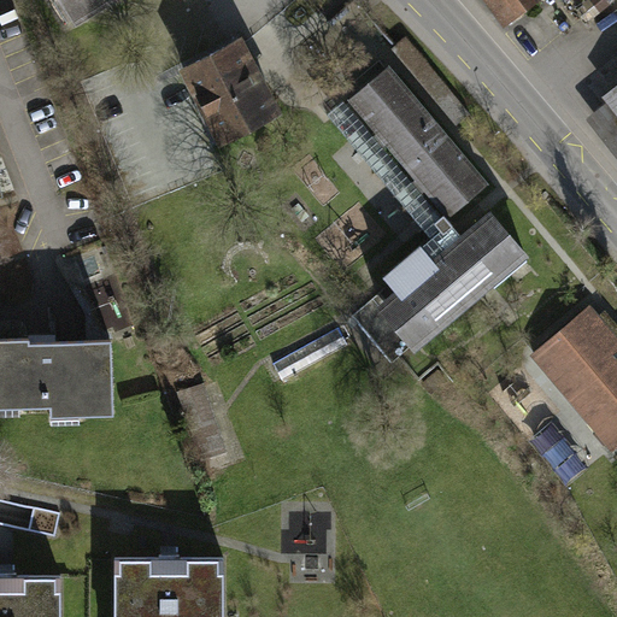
[(62,0),(75,19),(105,0),(62,0)]
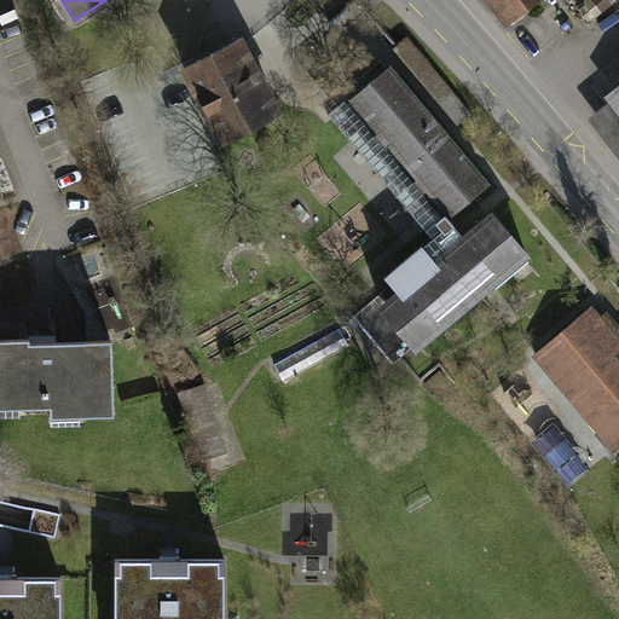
[(490,0),(507,21),(534,0),(490,0)]
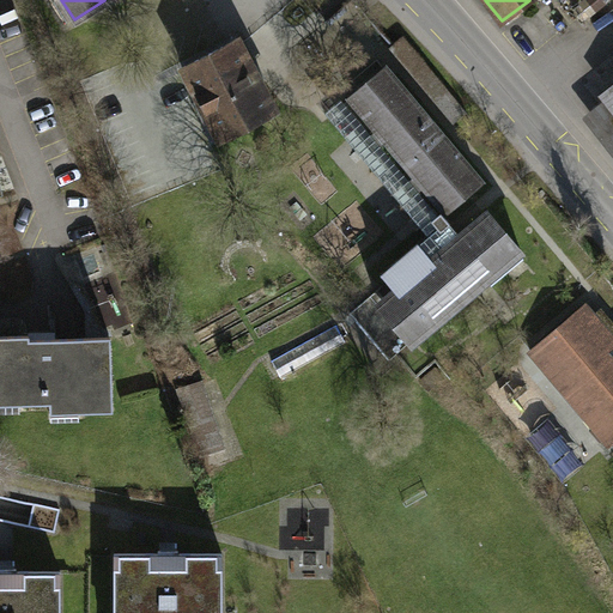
[(183,67),(222,141),(275,113),(237,40),(183,67)]
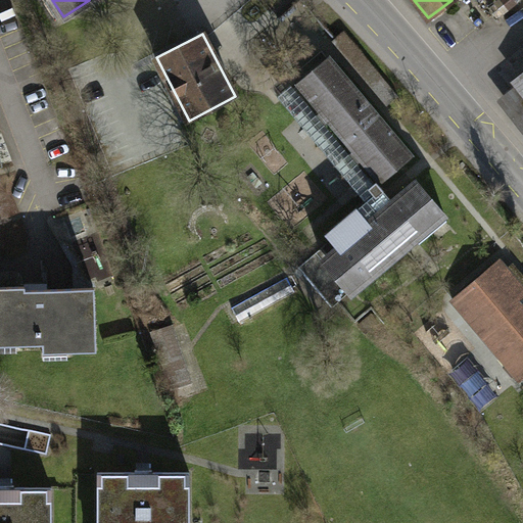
[(334,42),(387,105),(396,97),(344,34),(334,42)]
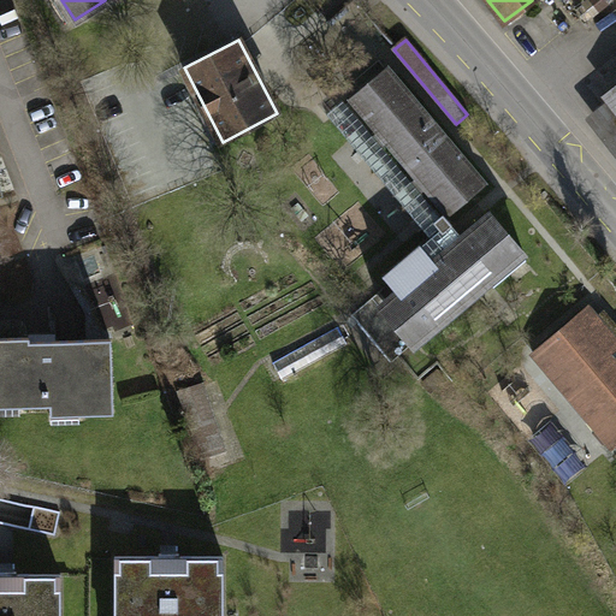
[(448,213),(484,183),(388,69),(351,99),(378,130),(367,140),(377,152),(389,142),(416,176),(406,185),(415,197),(427,188),(448,213)]
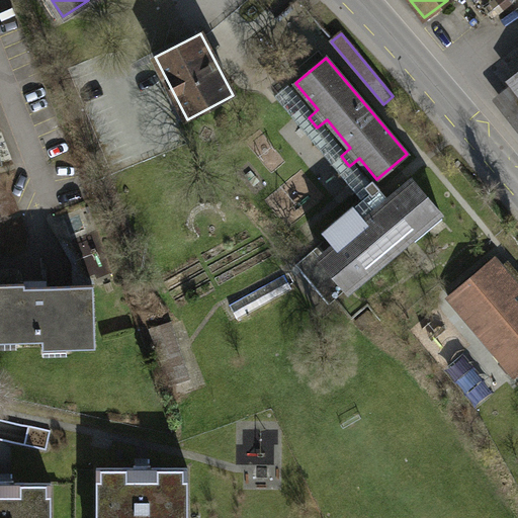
[(517,87),(514,82),(493,98),(517,132),(517,87)]
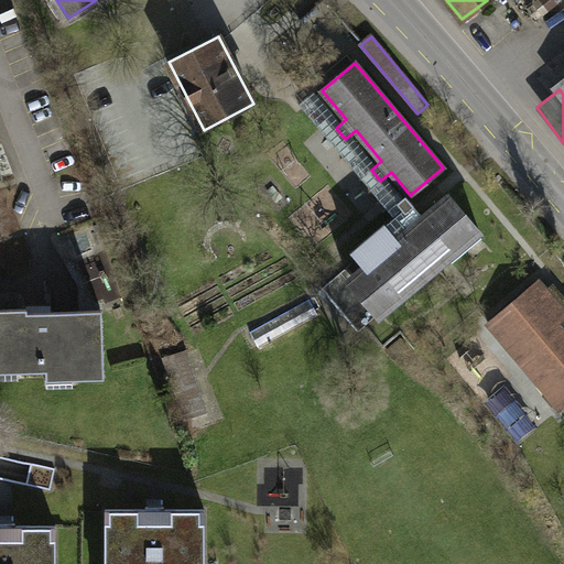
[(290,149),(257,176),(291,216),(323,188),(290,149)]
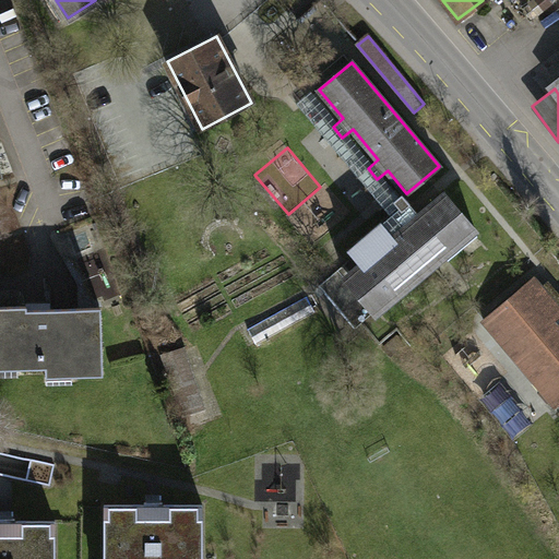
[(313,246),(352,212),(326,183),(288,217),(313,246)]
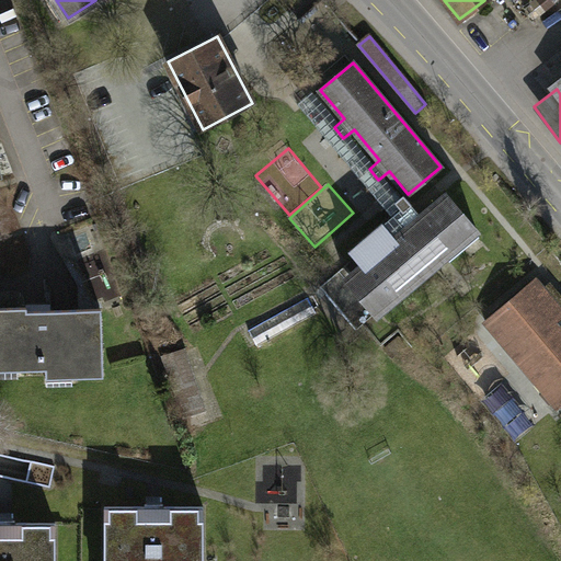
[(375,313),(376,315),(447,255),(445,253),(472,230),(476,233),(478,231),(446,194),(413,221),(414,222),(396,239),(384,224),(350,251),(363,266),(353,275),(345,265),(321,286),(357,329),(375,313)]
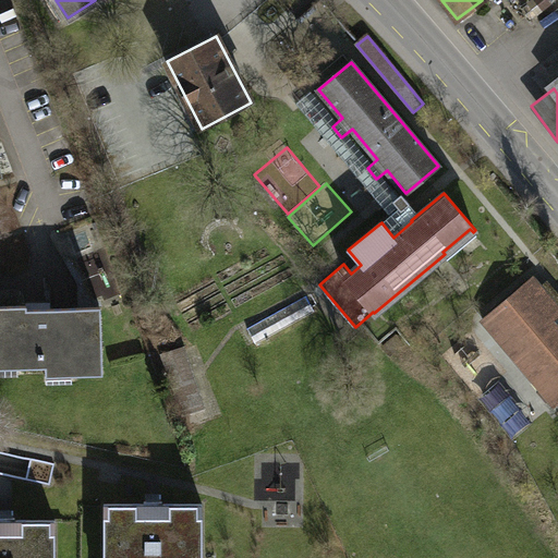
[(483,320),(555,405),(557,401),(557,304),(556,306),(532,279),(483,320)]
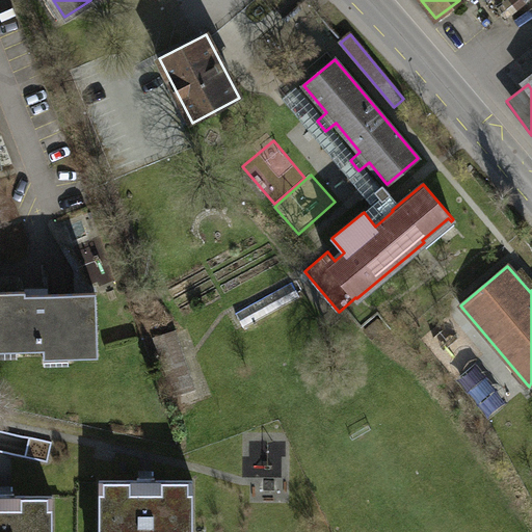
[(236,313),(244,327),(300,297),(292,283),(236,313)]
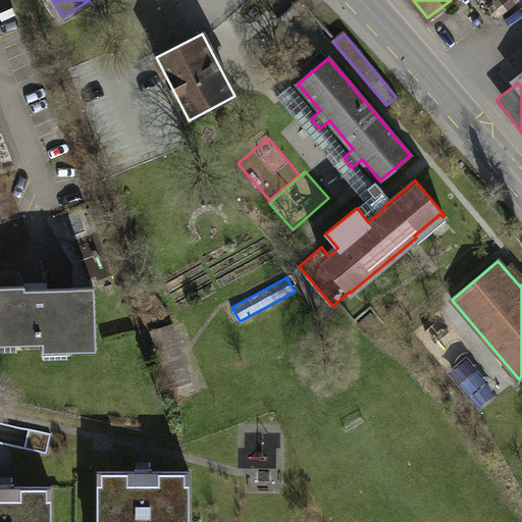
[(23,285),(0,286),(0,334),(16,334),(16,344),(66,342),(66,350),(96,350),(94,288),(24,290),(23,285)]
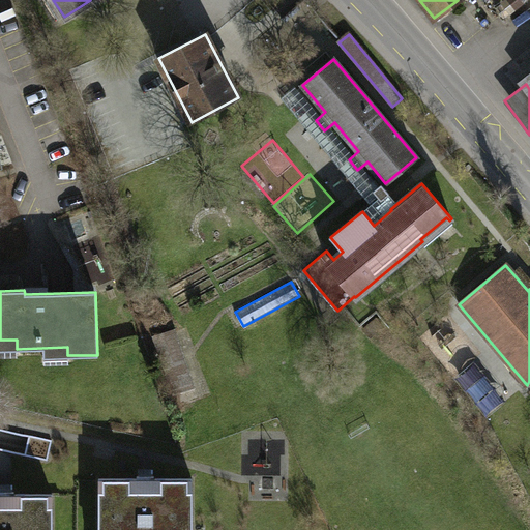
[(153,337),(171,389),(193,382),(175,330),(153,337)]
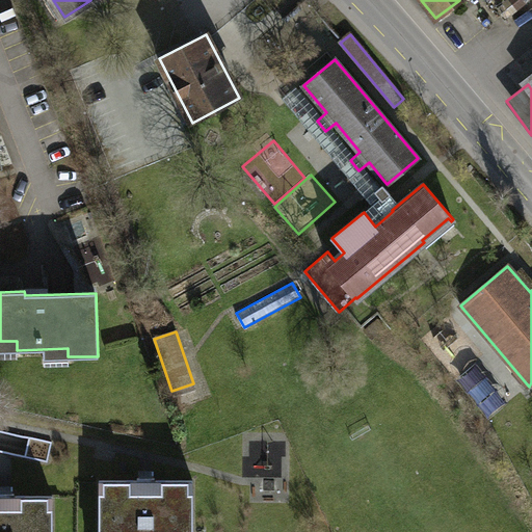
[(137,480),(99,480),(99,531),(192,531),(193,480),(155,480),(155,478),(137,478),(137,480)]
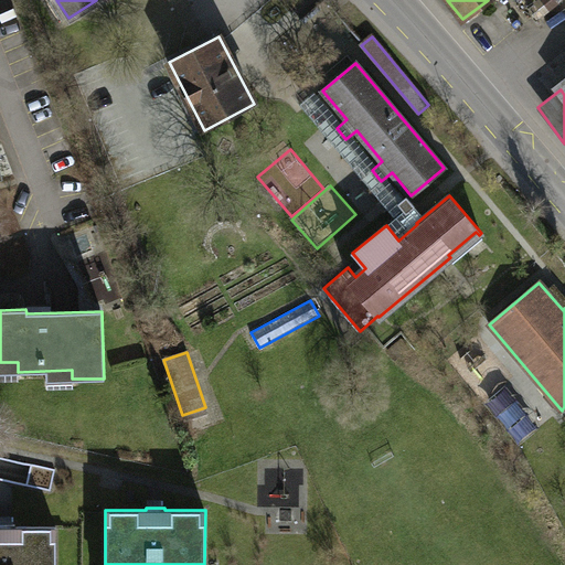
[(0,564),(55,564),(55,528),(16,528),(16,524),(0,523),(0,564)]
